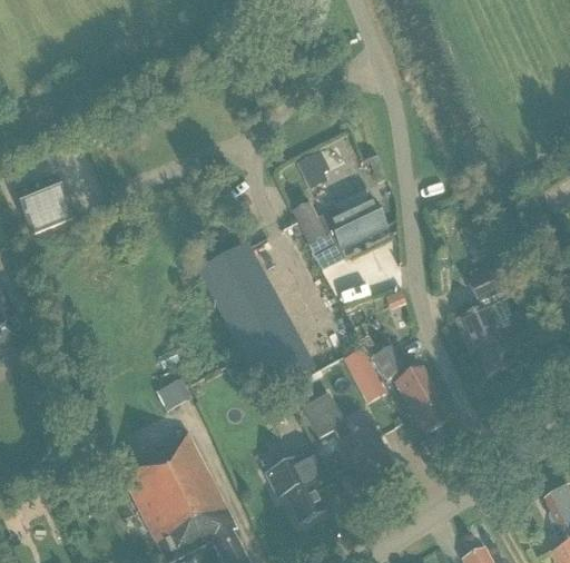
[(298,160),(296,161),(305,179),(324,170),(330,168),(321,150),(298,160)]
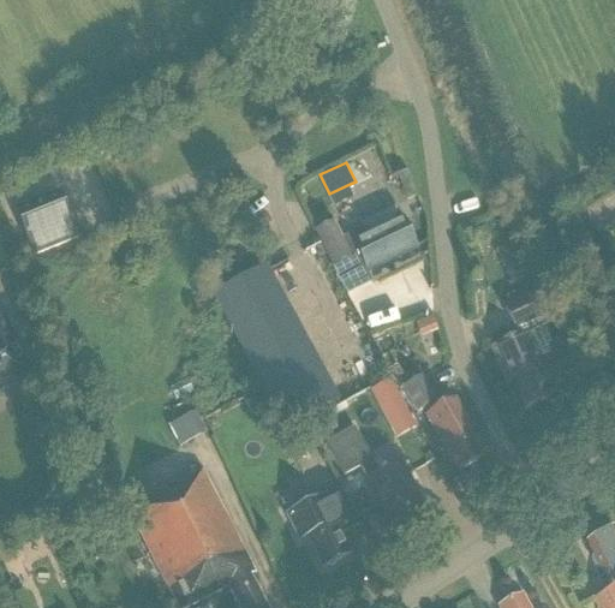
[(49,210),(22,221),(34,250),(77,232),(60,191),(43,197),(49,210)]
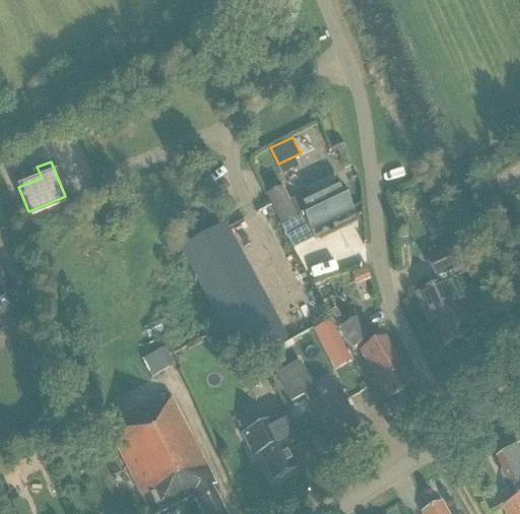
[(310,225),(312,228),(315,230),(318,232),(322,232),(326,231),(333,227),(331,222),(331,223),(328,215),(350,205),(339,181),(325,188),(321,179),(312,183),(316,192),(299,200),(311,225),(310,225)]
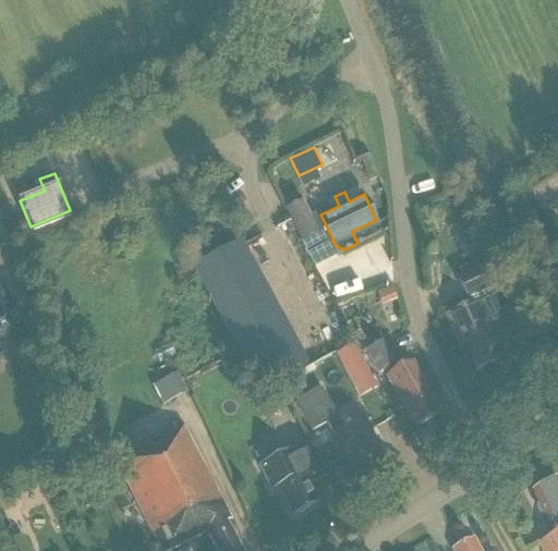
[(301,197),(287,206),(302,236),(317,229),(307,208),(301,197)]
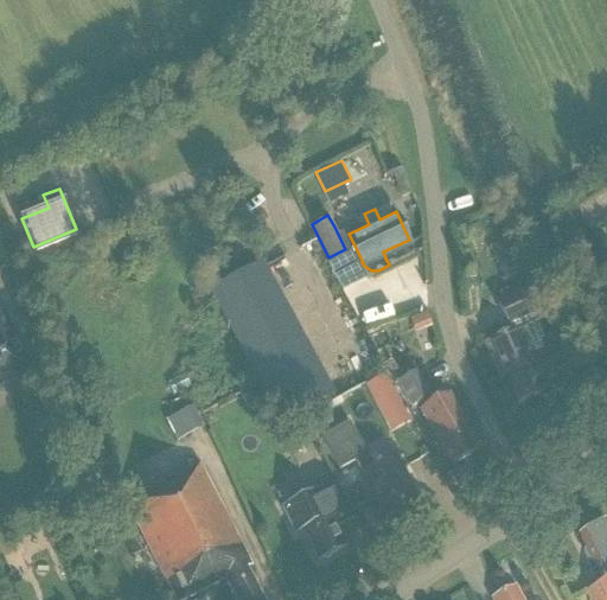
[(505,276),(523,268),(511,244),(493,253),(505,276)]
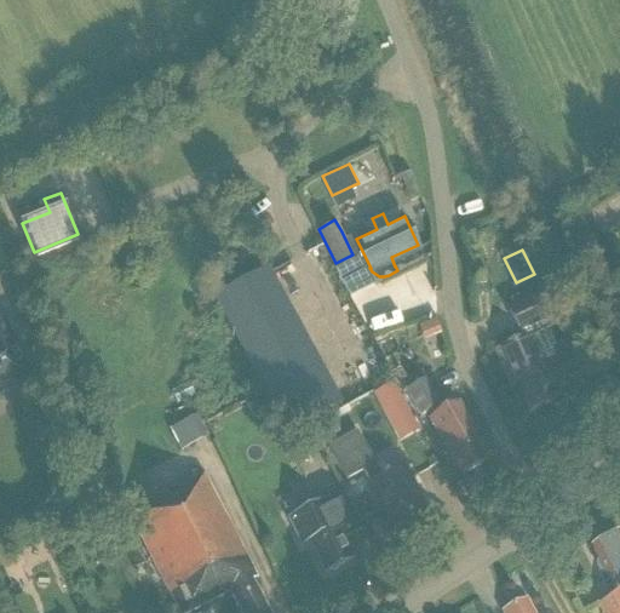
[(313,412),(319,423),(326,419),(320,408),(339,397),(268,264),(214,293),(286,427),(313,412)]
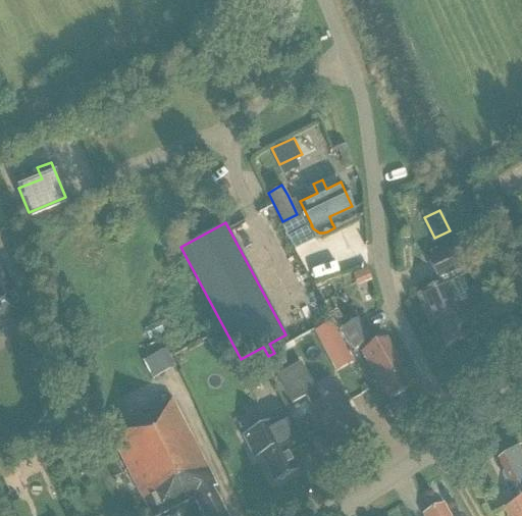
[(449,300),(465,293),(467,288),(461,272),(460,273),(449,248),(428,257),(436,275),(438,275),(440,280),(416,292),(425,313),(432,310),(447,341),(464,333),(449,300)]
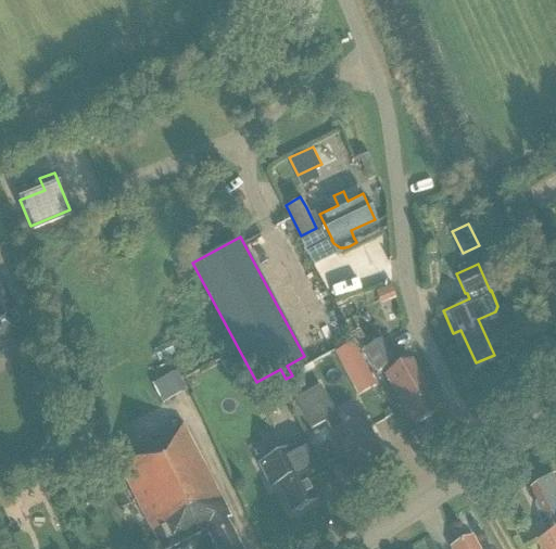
[(0,345),(27,333),(3,282),(0,283),(0,345)]
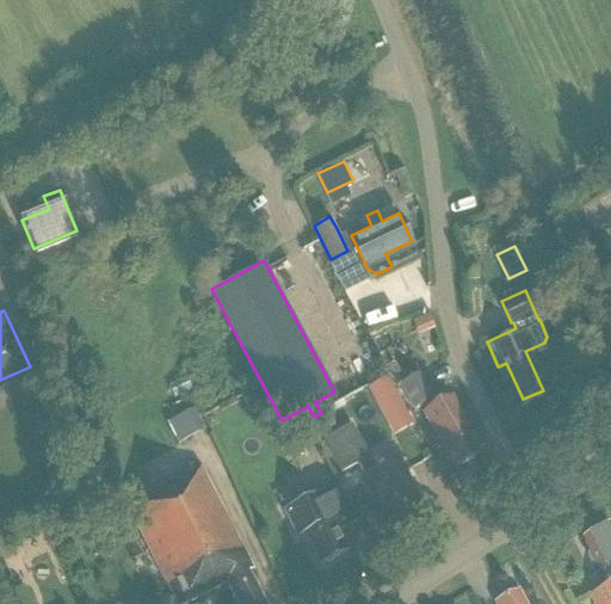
[(400,380),(414,405),(433,394),(419,369),(400,380)]
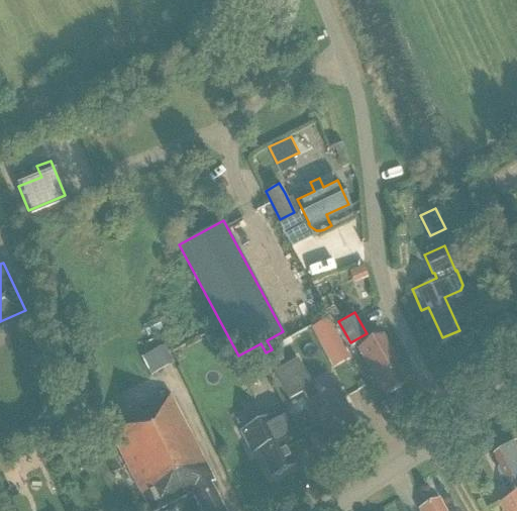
[(314,332),(327,355),(344,345),(331,322),(314,332)]
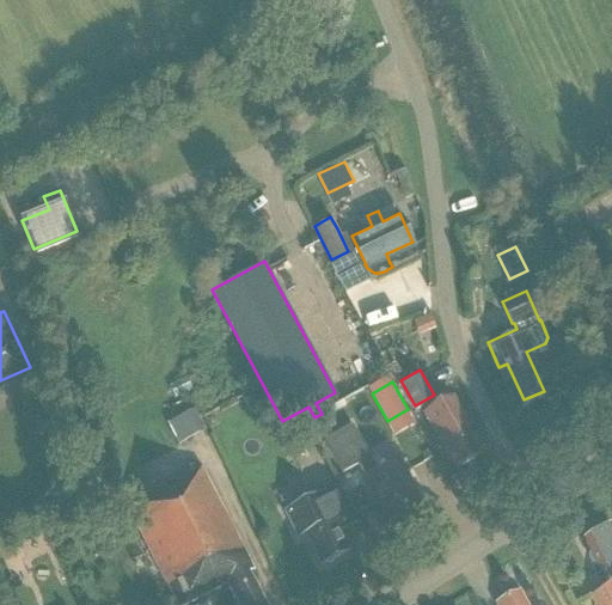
[(424,409),(442,441),(445,440),(458,463),(477,451),(467,434),(469,433),(459,416),(464,414),(452,393),(424,409)]
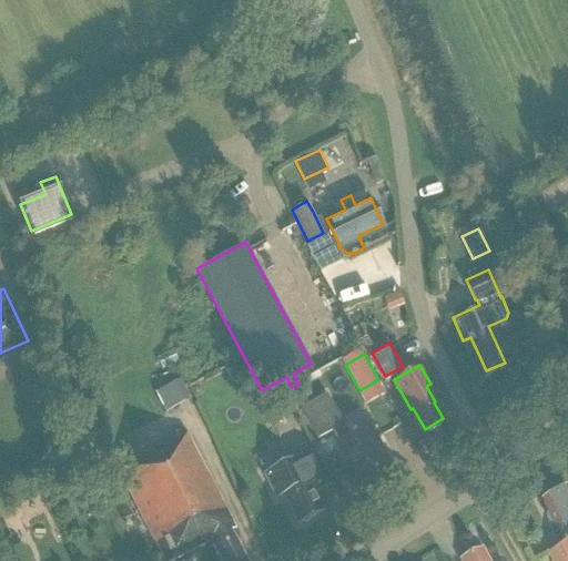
[(190,395),(180,375),(168,381),(178,401),(190,395)]
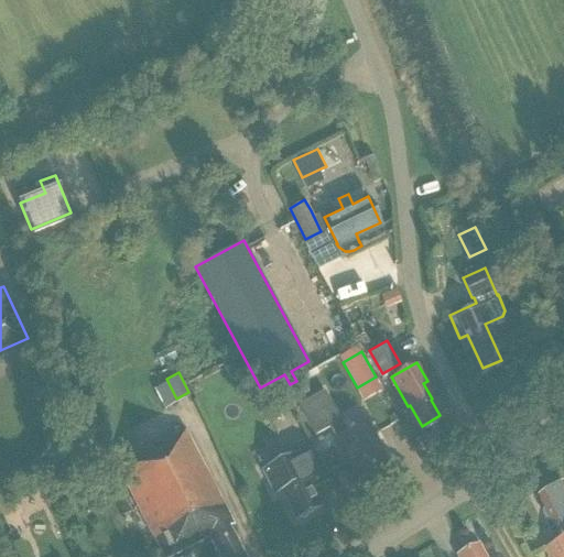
[(357,474),(387,458),(366,419),(347,430),(340,418),(324,388),(297,402),(315,433),(331,424),(336,436),(357,474)]
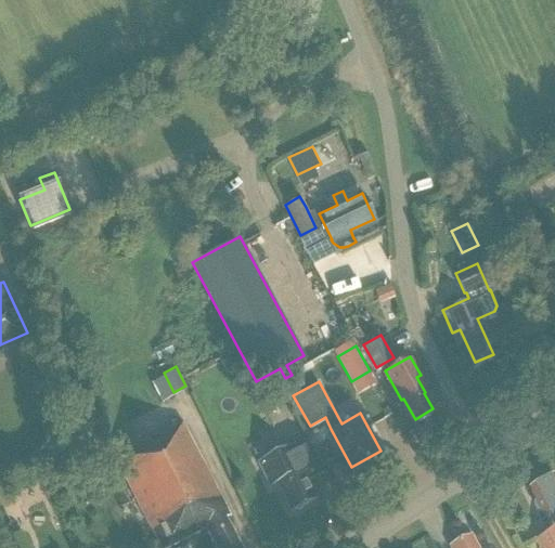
[(217,547),(242,547),(226,516),(230,512),(182,419),(178,421),(175,417),(170,419),(173,423),(131,445),(133,448),(117,457),(163,547),(206,525),(217,547)]
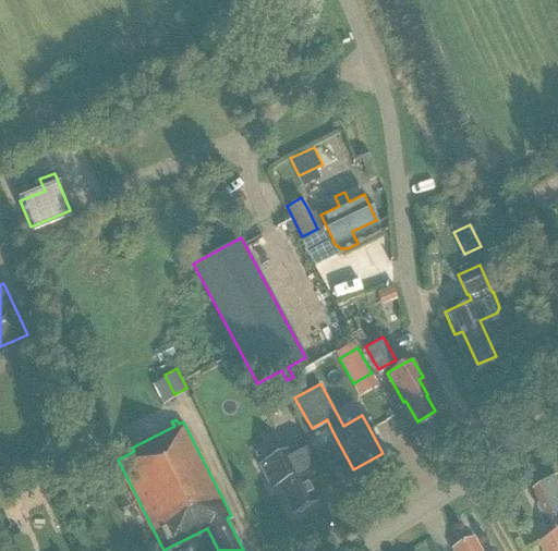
[(293,507),(318,496),(310,478),(325,470),(308,437),(291,445),(291,447),(261,462),(273,484),(279,480),(293,507)]
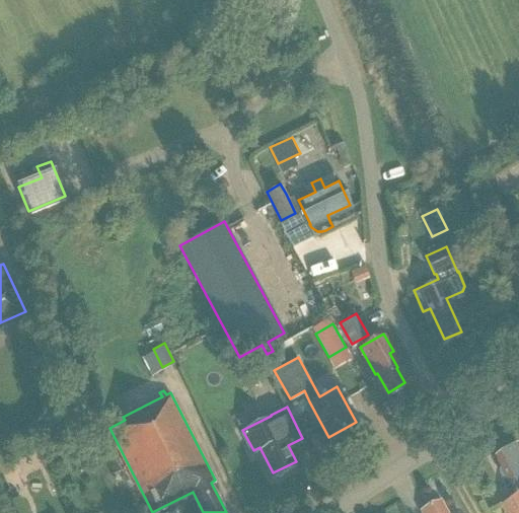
[(518,512),(518,443),(518,442),(495,453),(501,464),(499,467),(502,473),(506,474),(510,483),(505,486),(510,496),(501,501),(506,512),(518,512)]
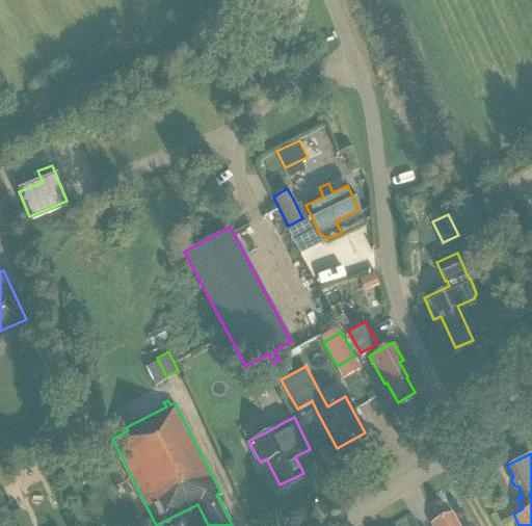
[(433,525),(459,525),(451,509),(431,521),(433,525)]
